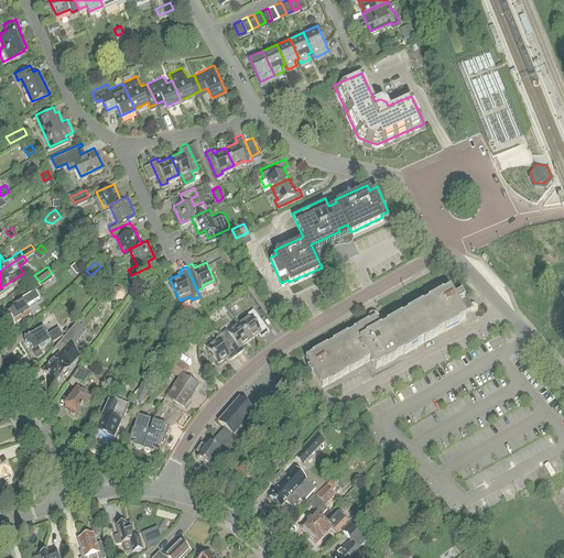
[(367,316),(304,351),(310,360),(307,361),(311,369),(314,368),(322,382),(370,354),(376,364),(467,314),(464,308),(473,304),(466,293),(464,294),(461,287),(454,291),(449,282),(391,315),(380,321),(375,312),(367,316)]
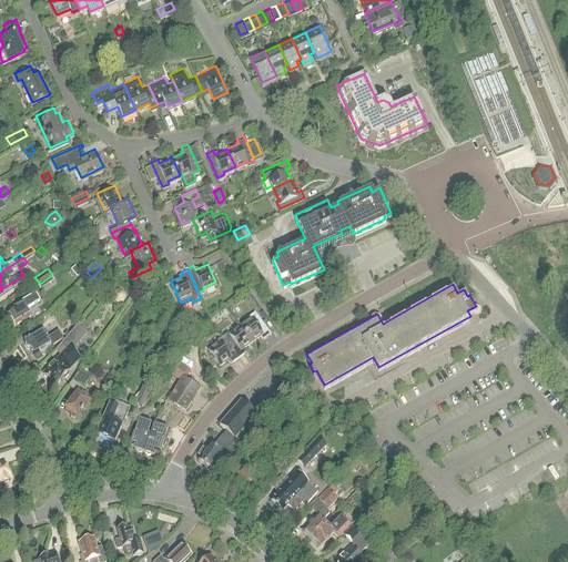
[(113,290),(113,292),(113,293),(113,294),(114,295),(115,296),(117,296),(118,297),(119,297),(120,297),(121,296),(122,296),(123,295),(123,294),(124,293),(124,292),(124,290),(124,289),(123,288),(123,287),(122,287),(122,286),(121,286),(120,285),(119,285),(118,285),(117,286),(115,286),(115,287),(114,287),(113,288),(113,289),(113,290)]
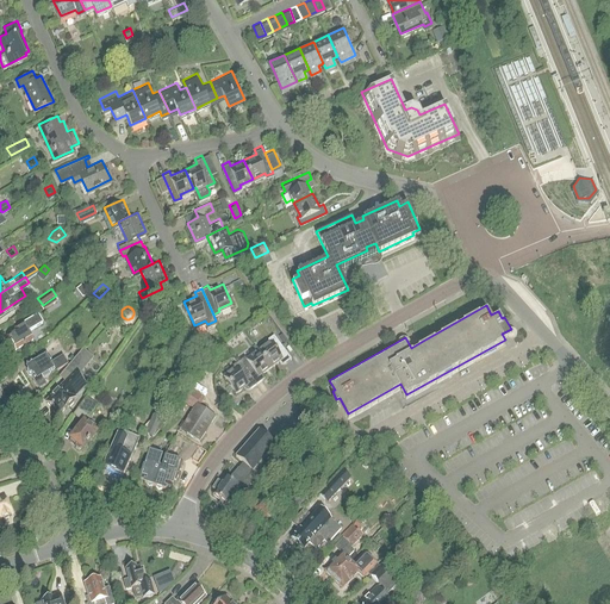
[(27,327),(42,318),(37,311),(14,324),(16,327),(7,331),(14,346),(32,336),(27,327)]
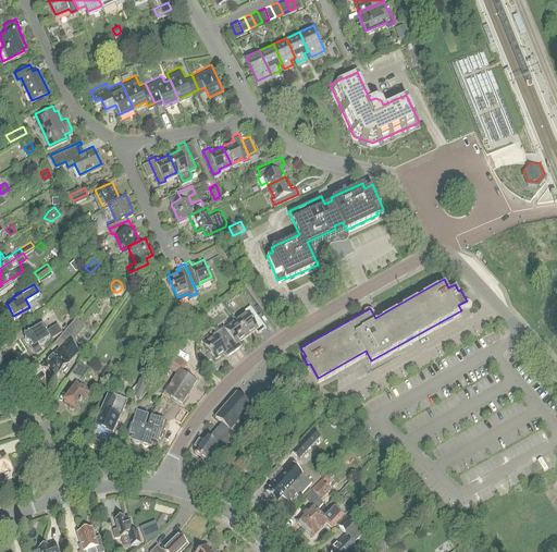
[(246,309),(236,317),(247,332),(258,324),(260,329),(265,324),(250,303),(244,307),(246,309)]
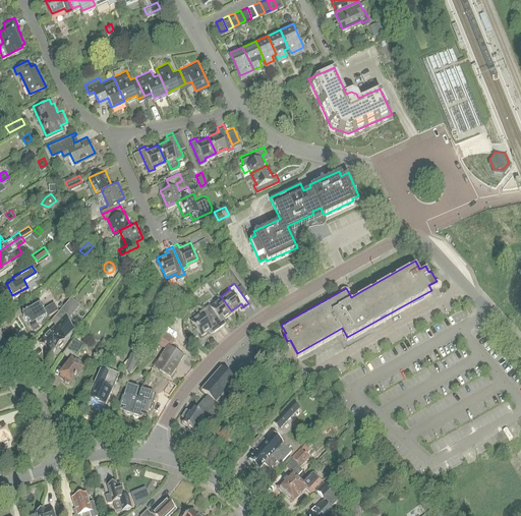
[(64,336),(73,326),(66,319),(80,302),(70,294),(51,319),(54,322),(48,329),(48,330),(39,339),(50,350),(57,343),(58,344),(63,339),(61,338),(64,336)]
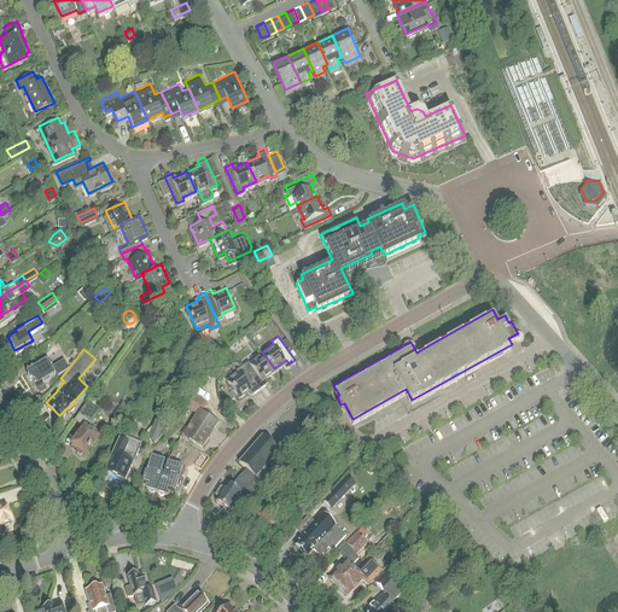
[(266,380),(263,377),(274,368),(262,351),(250,360),(249,357),(243,361),(260,385),(266,380)]
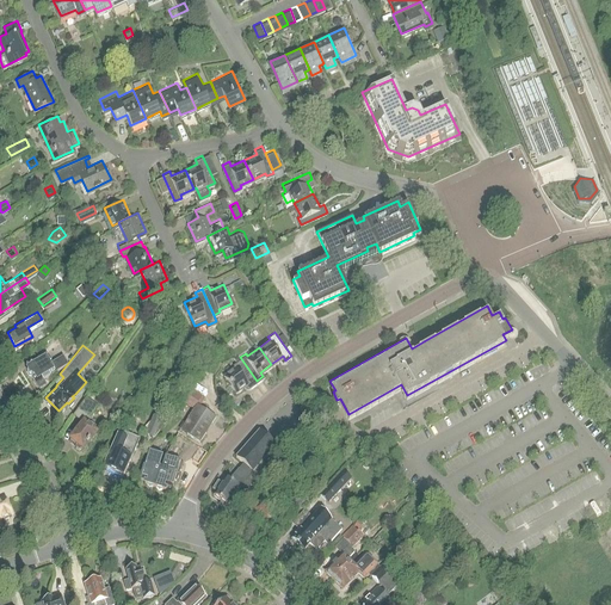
[(63,351),(50,359),(45,351),(26,363),(38,383),(45,380),(43,376),(50,371),(49,370),(67,359),(63,351)]
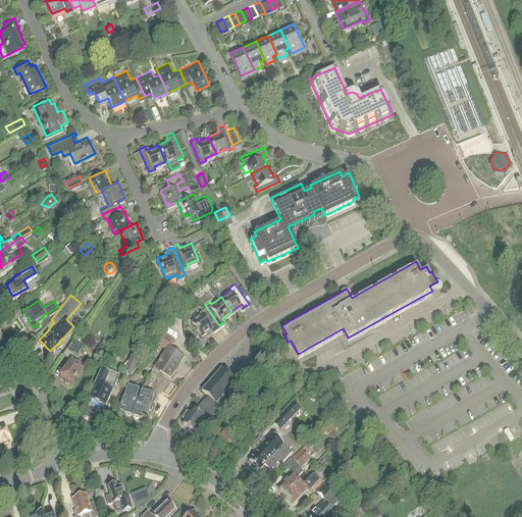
[(214,329),(219,325),(205,305),(203,307),(199,309),(201,311),(191,318),(201,333),(211,325),(214,329)]
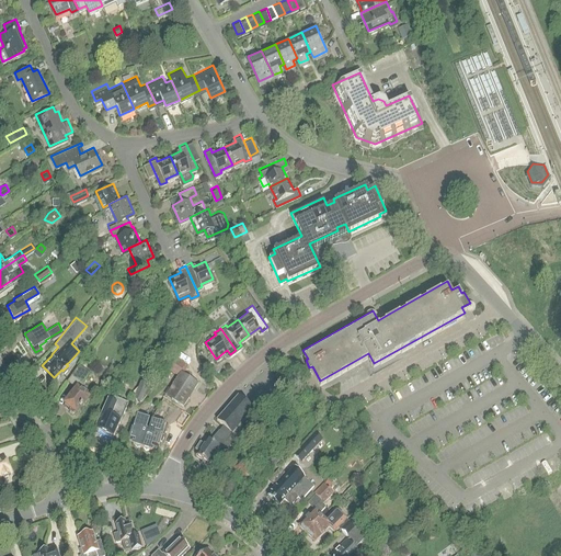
[(178,372),(181,369),(185,361),(174,353),(167,364),(178,372)]
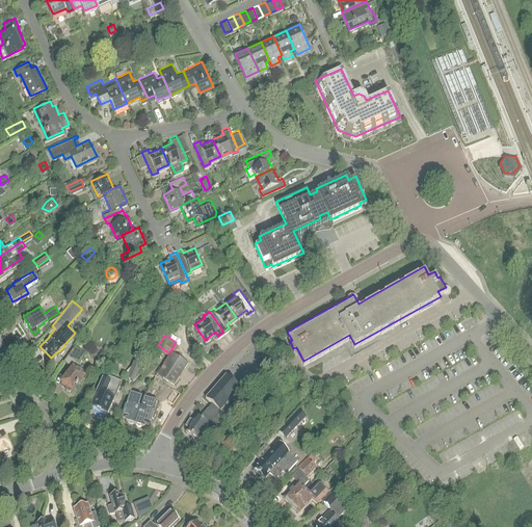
[(65,370),(68,371),(60,379),(72,389),(86,370),(76,362),(85,351),(75,342),(63,358),(71,364),(65,370)]
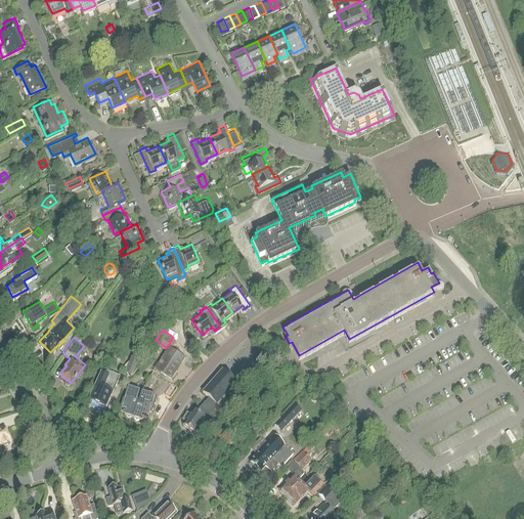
[(185,354),(169,344),(166,347),(155,365),(171,376),(185,354)]
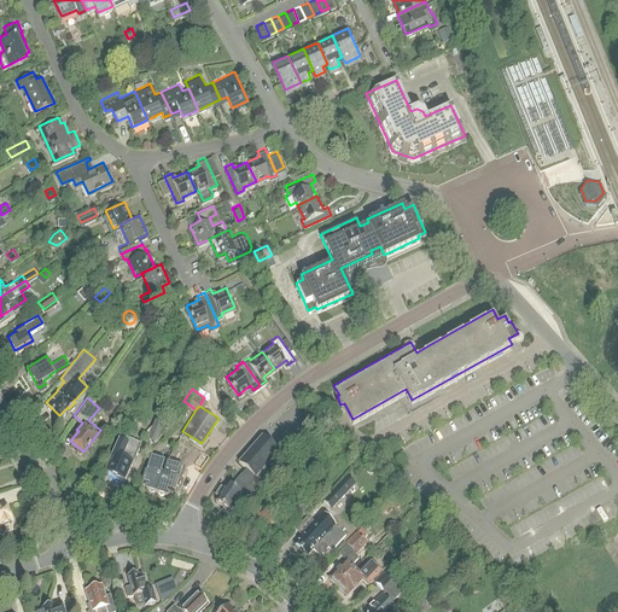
[(155,417),(147,435),(156,438),(168,423),(155,417)]
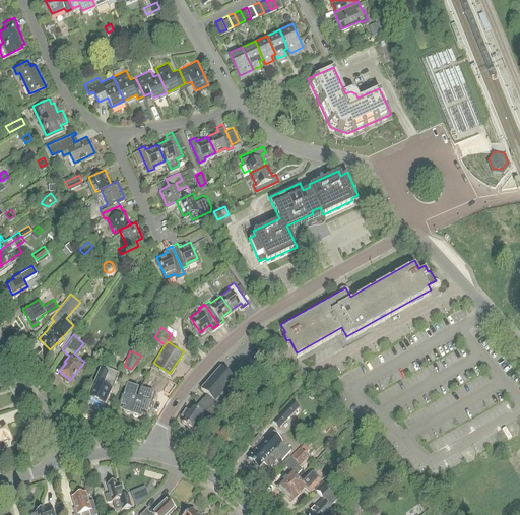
[(87,395),(105,402),(119,371),(103,363),(87,395)]
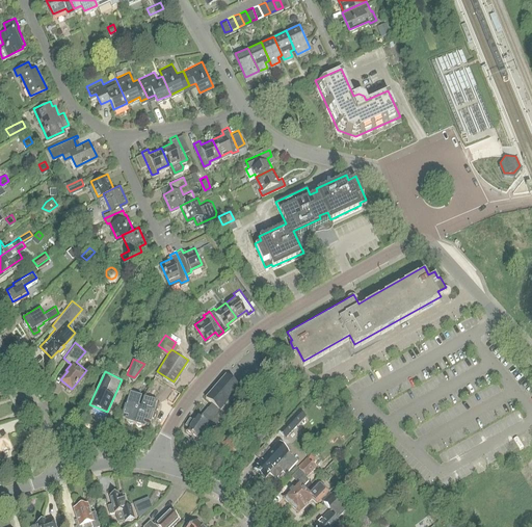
[(190,435),(195,438),(197,436),(198,436),(200,433),(205,438),(211,427),(212,427),(237,398),(245,389),(240,385),(225,371),(205,394),(212,400),(200,414),(195,412),(192,416),(190,415),(185,421),(188,423),(185,427),(192,431),(190,435)]
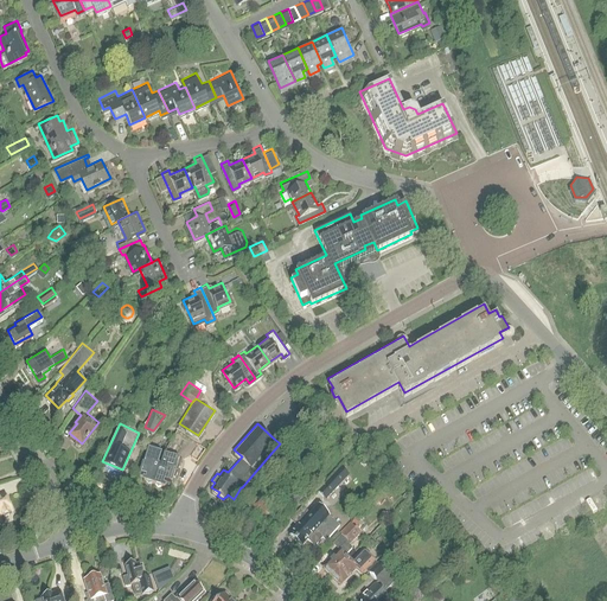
[(154,448),(155,446),(147,443),(139,471),(144,473),(142,477),(153,480),(163,451),(154,448)]
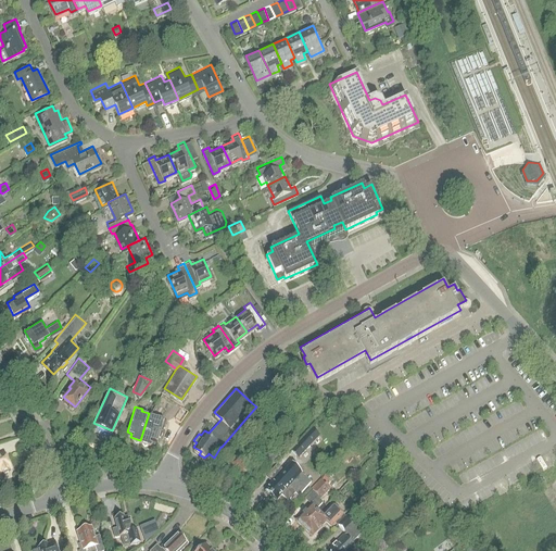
[(150,443),(151,440),(156,441),(159,435),(161,435),(166,418),(149,413),(140,440),(150,443)]
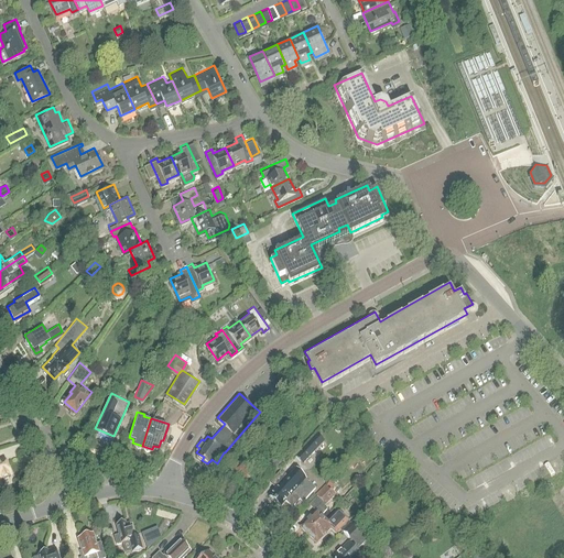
[(237,460),(230,470),(237,474),(238,473),(248,480),(258,466),(248,458),(250,455),(249,455),(256,446),(249,441),(242,450),(242,449),(238,456),(239,458),(237,461),(237,460)]
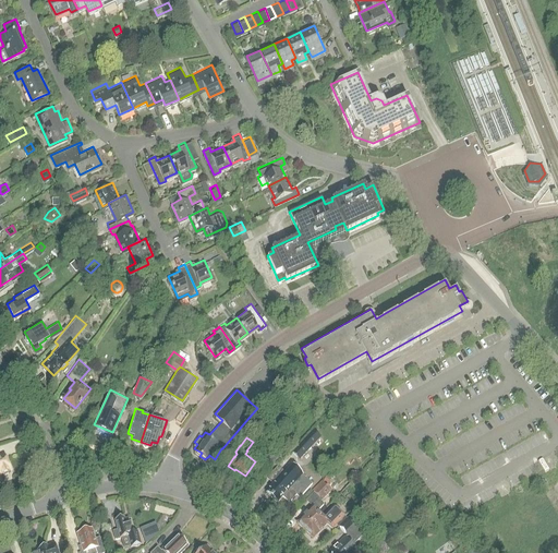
[(296,444),(292,447),(300,455),(310,445),(302,437),(296,444)]
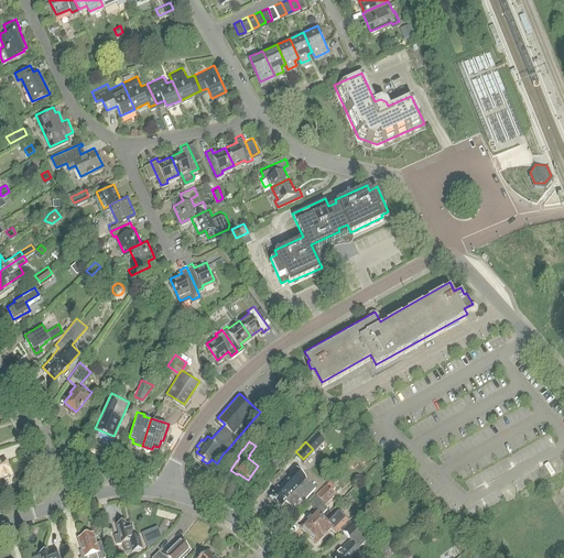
[(0,457),(0,476),(11,471),(4,456),(0,457)]
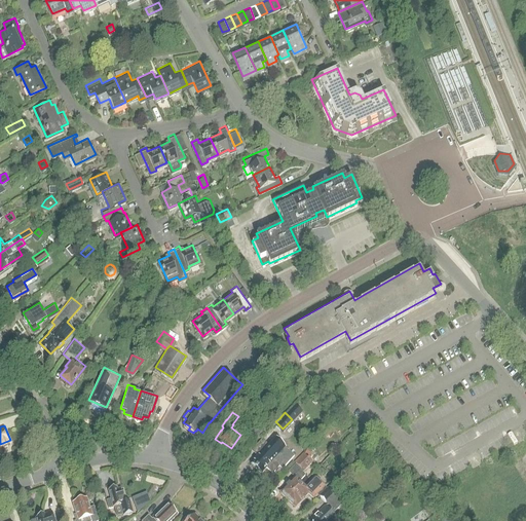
[(257,451),(251,459),(261,469),(266,463),(273,470),(279,462),(283,466),(294,451),(273,433),(267,440),(266,439),(256,450),(257,451)]
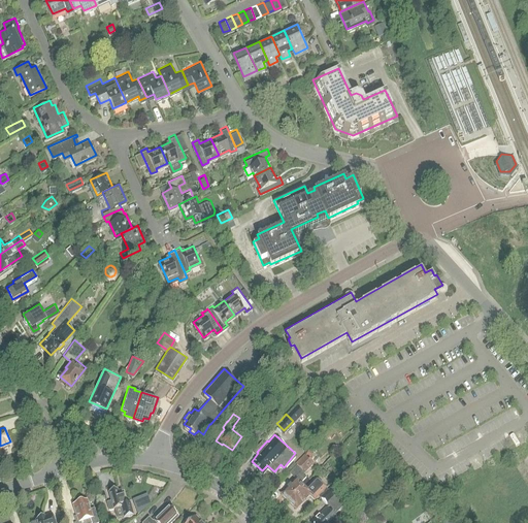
[(365,437),(359,444),(364,449),(370,443),(365,437)]
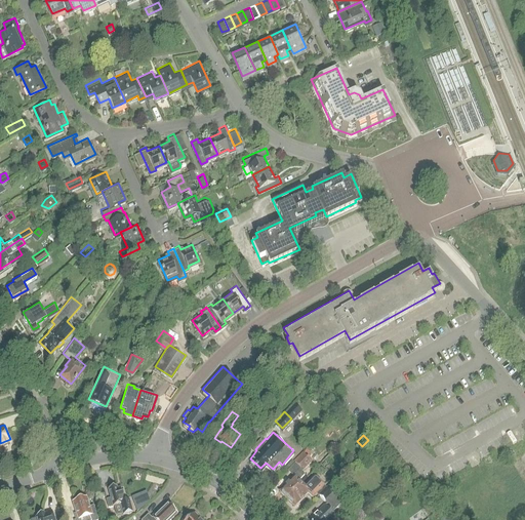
[(289,477),(279,487),(287,494),(301,479),(298,477),(305,470),(303,468),(312,457),(308,453),(307,453),(311,449),(306,444),(293,456),(300,464),(289,475),(289,477)]
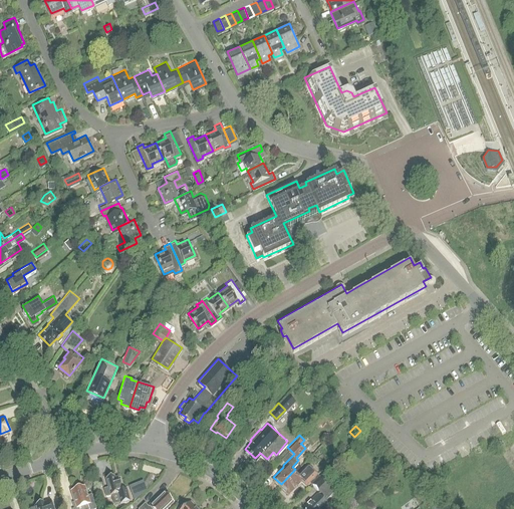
[(295,469),(281,484),(288,491),(297,481),(298,481),(302,477),(307,482),(317,471),(307,462),(297,472),(295,469)]
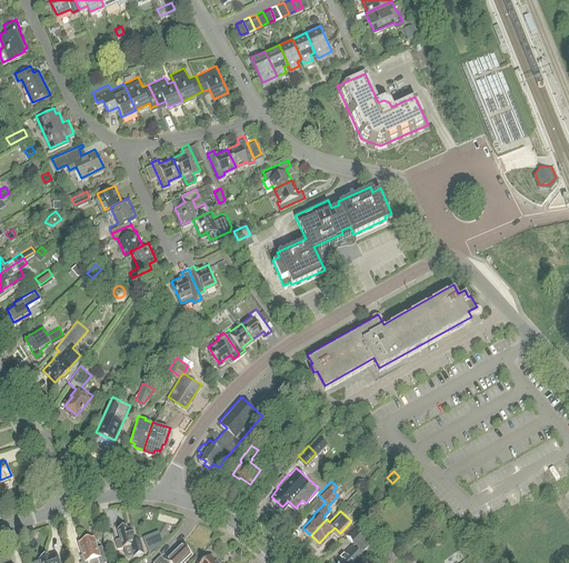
[(353,540),(335,559),(338,562),(337,562),(353,562),(355,562),(356,562),(365,555),(359,551),(365,545),(372,539),(363,529),(366,526),(358,520),(346,532),(353,540)]
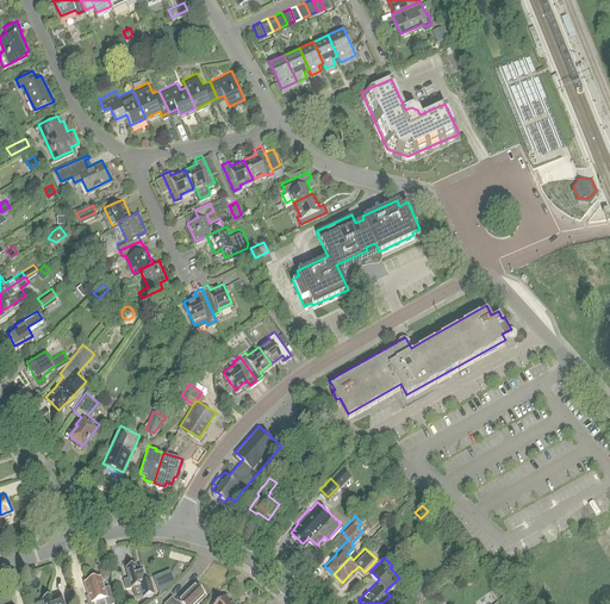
[(125,564),(128,574),(123,576),(125,585),(139,581),(142,592),(153,590),(150,580),(148,581),(145,573),(143,573),(141,565),(138,565),(138,564),(135,564),(135,561),(125,564)]
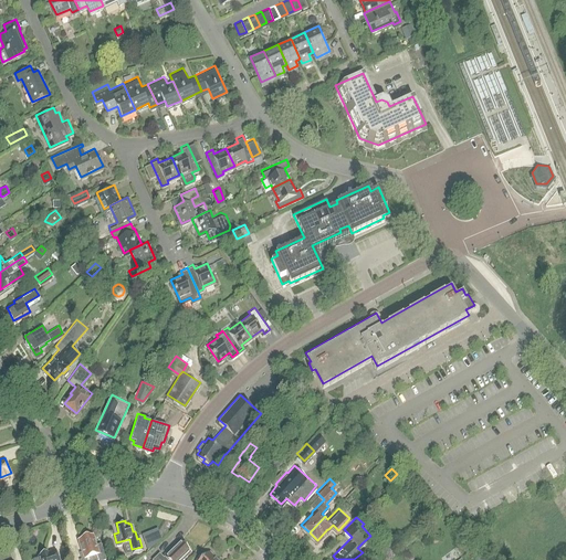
[(149,539),(161,534),(157,525),(146,529),(149,539)]
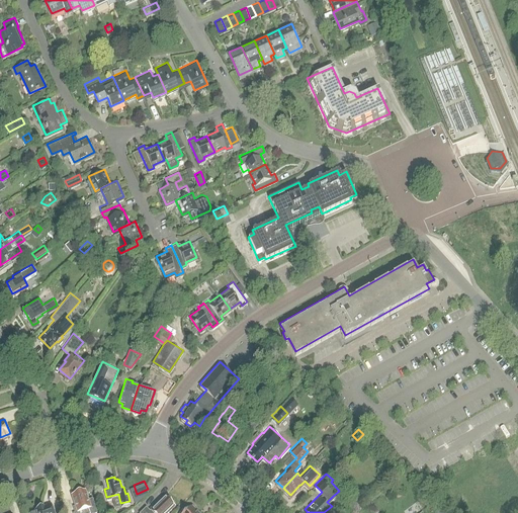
[(73,512),(85,512),(87,512),(85,506),(94,504),(92,496),(88,497),(85,488),(83,489),(73,492),(72,492),(75,503),(73,504),(75,509),(73,510),(73,512)]
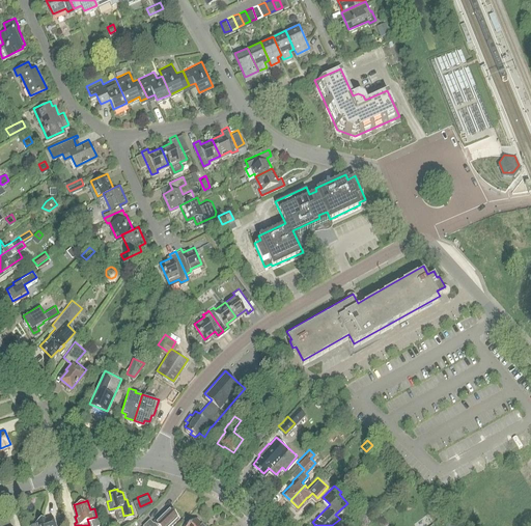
[(149,516),(142,522),(143,523),(145,525),(168,525),(179,516),(174,509),(170,505),(165,509),(158,518),(156,516),(152,519),(149,516)]
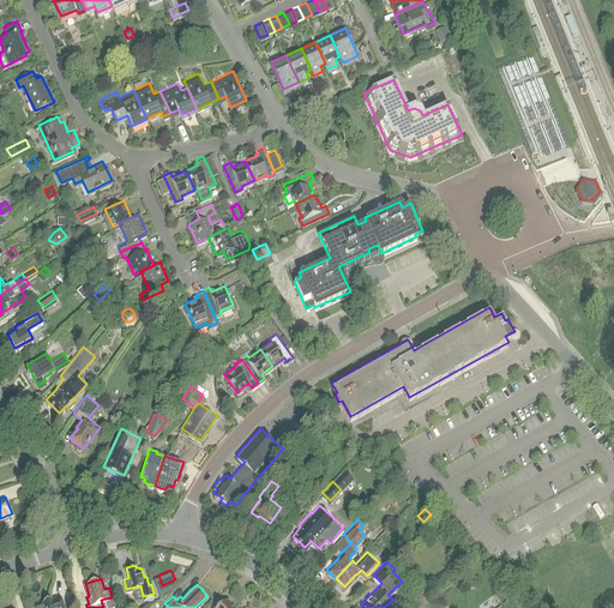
[(41,601),(42,602),(36,603),(37,607),(66,607),(66,606),(64,607),(60,594),(41,601)]
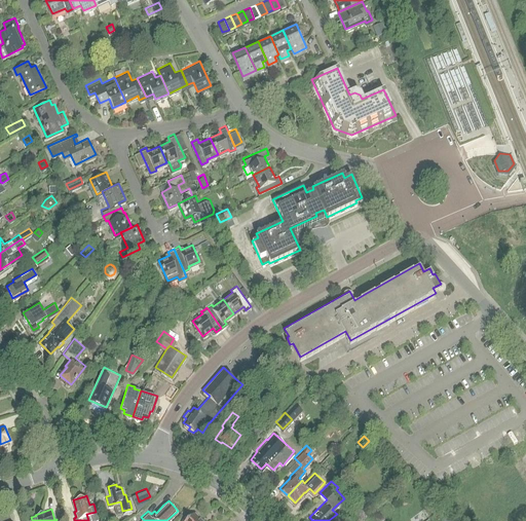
[(201,520),(203,520),(194,511),(184,520),(201,520)]
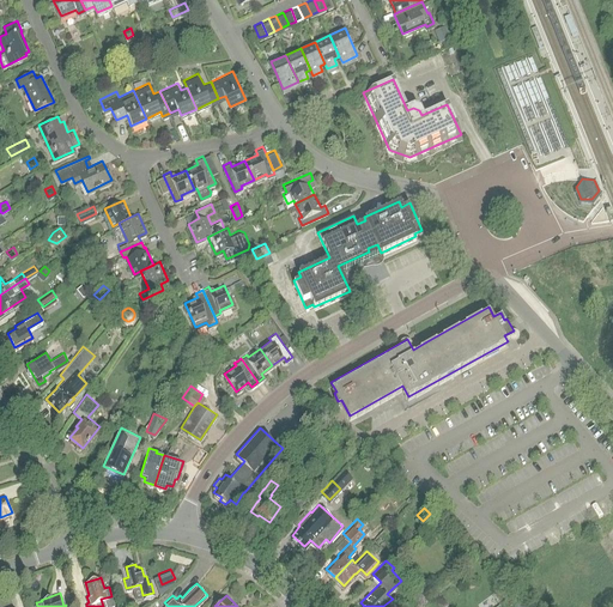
[(525,606),(528,604),(521,596),(514,605),(516,606),(525,606)]
